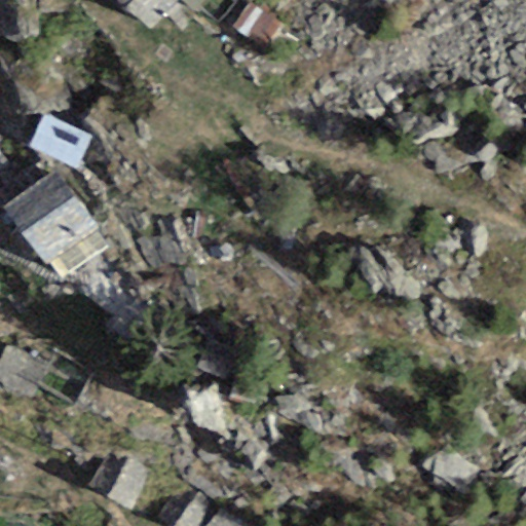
[(174,0),(114,0),(147,29),(174,0)]
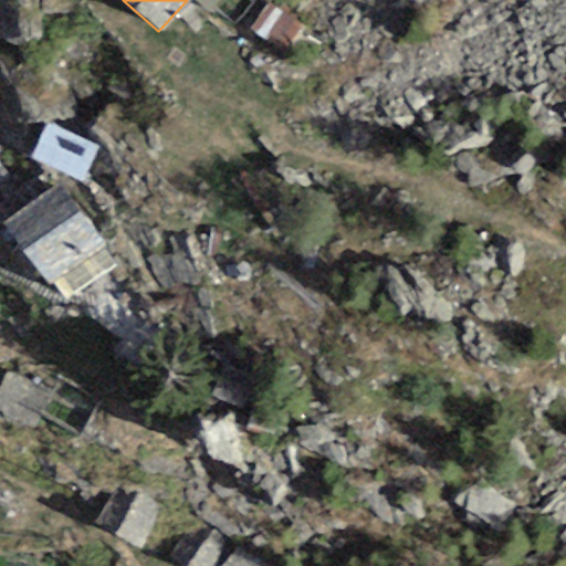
[(300,24),(269,3),(250,30),(265,41),(272,33),(286,43),(300,24)]
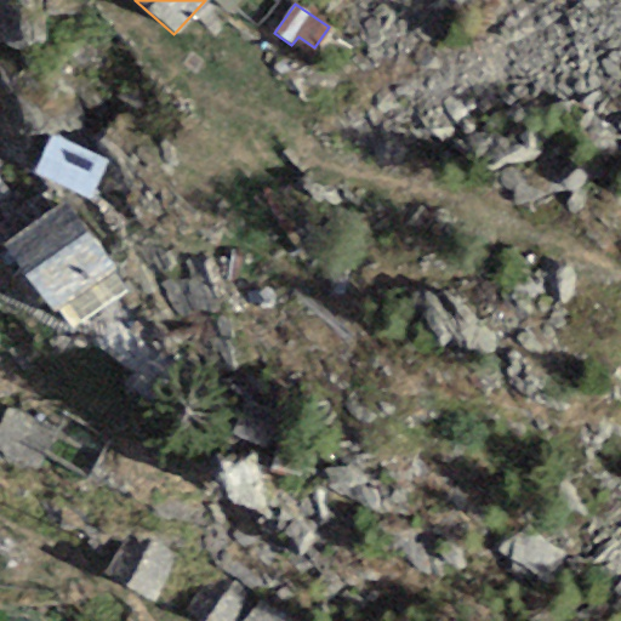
[(107,164),(50,137),(34,172),(91,199),(107,164)]
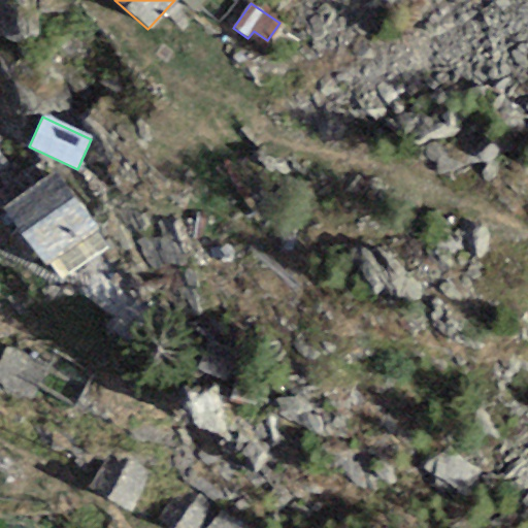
[(58,172),(5,209),(44,265),(97,228),(58,172)]
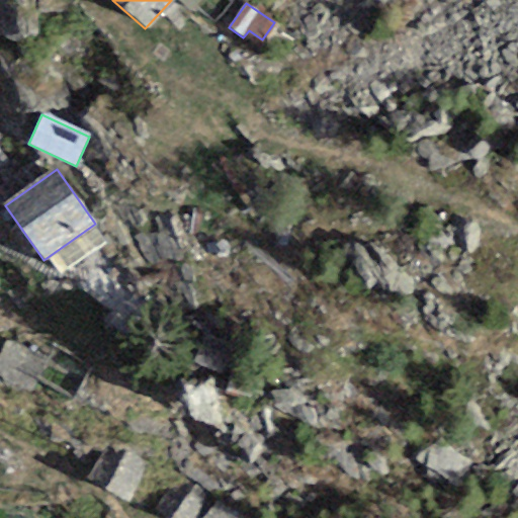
[(44,360),(6,340),(0,351),(0,376),(27,392),(44,360)]
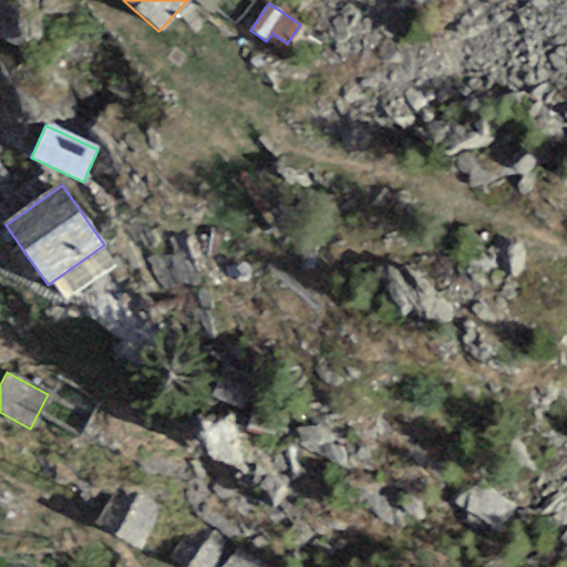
[(161,513),(116,487),(96,524),(140,549),(161,513)]
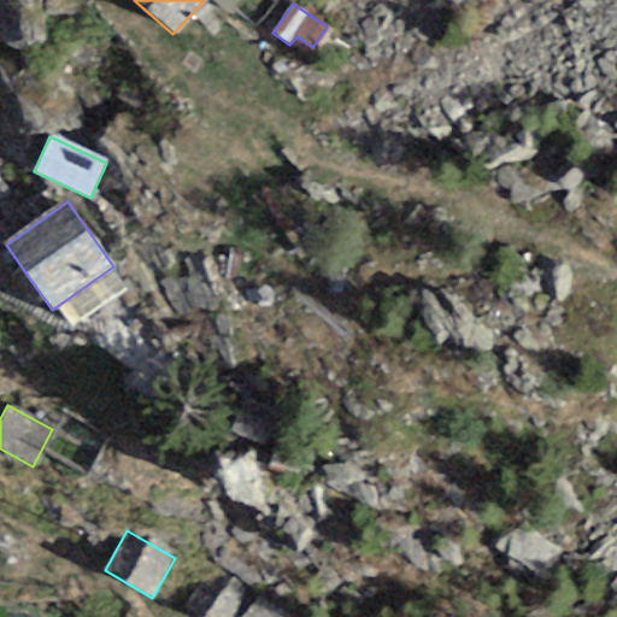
[(245,616),(257,598),(212,571),(187,612),(195,616),(245,616)]
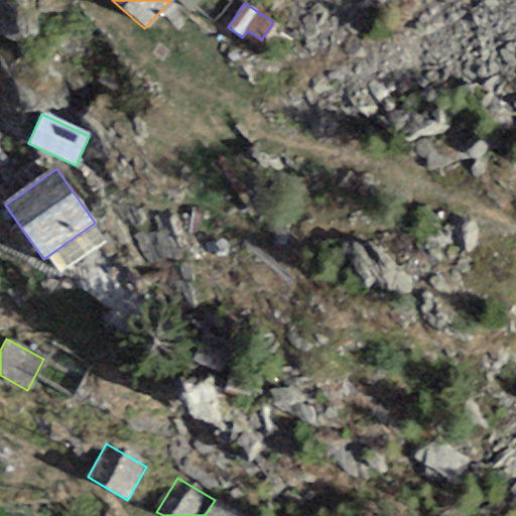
[(240,515),(215,500),(205,515),(240,515)]
